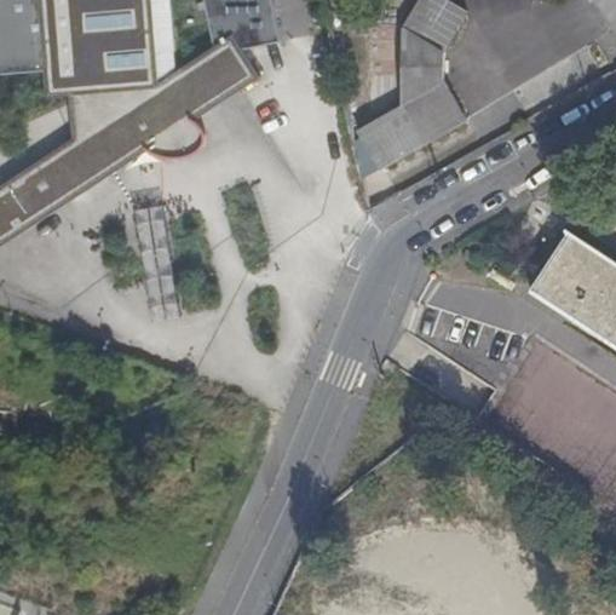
[(0,73),(45,69),(46,96),(69,93),(73,132),(0,178),(0,245),(150,149),(151,150),(157,154),(161,155),(168,156),(177,156),(183,156),(186,156),(189,155),(194,154),(196,153),(201,150),(203,148),(205,145),(206,144),(208,139),(209,137),(208,132),(207,128),(206,124),(203,122),(200,119),(199,118),(240,91),(263,76),(245,47),(281,40),(272,0),(201,0),(211,44),(177,65),(171,0),(0,0),(0,73)]
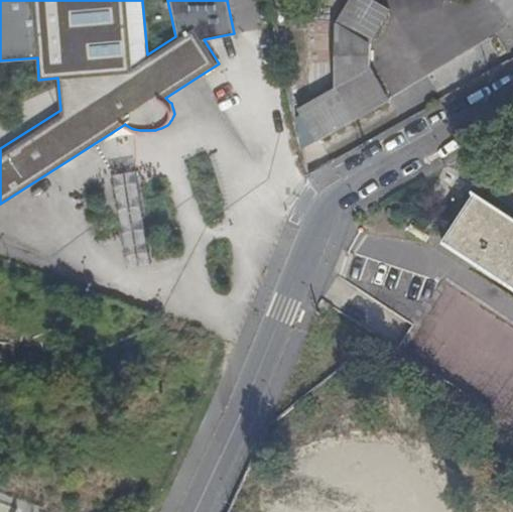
[(347,0),(334,20),(334,38),(333,86),(351,119),(357,116),(384,98),(367,67),(369,40),(387,11),(383,8),(369,0),(347,0)]
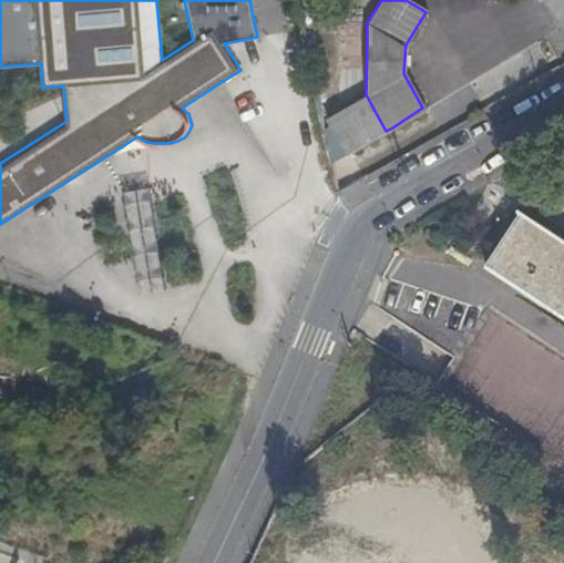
[(357,44),(357,23),(339,23),(339,43),(357,44)]
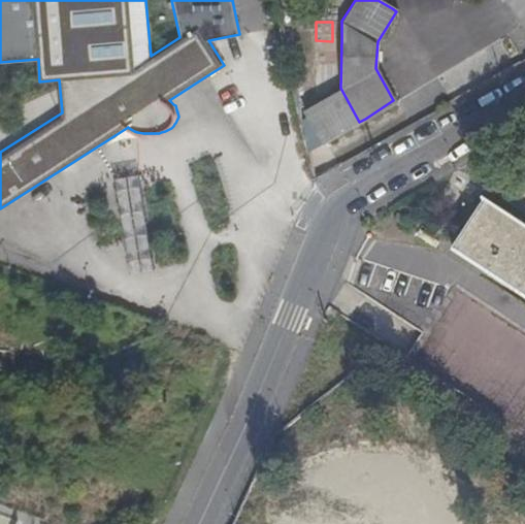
[(524,225),(485,198),(472,219),(456,244),(524,291),(524,225)]
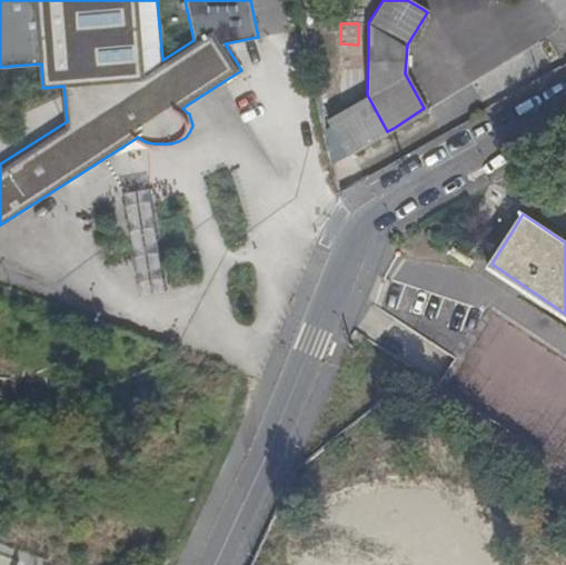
[(470,258),(452,245),(448,251),(466,264),(470,258)]
